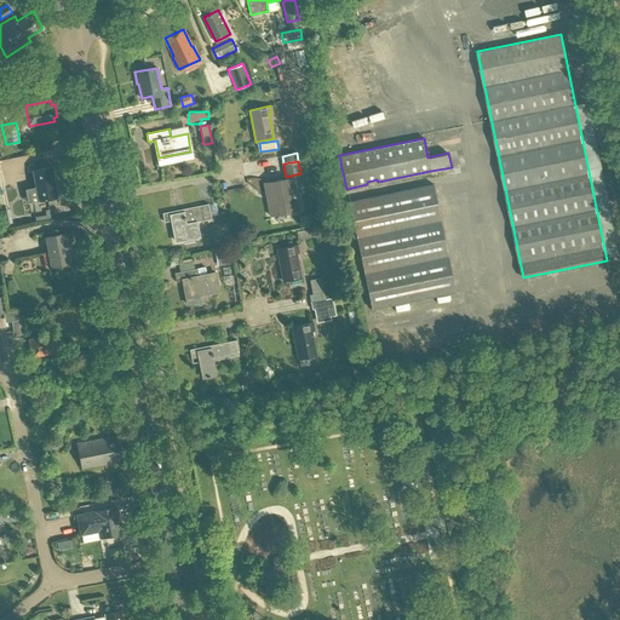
[(57,196),(52,166),(33,170),(39,200),(57,196)]
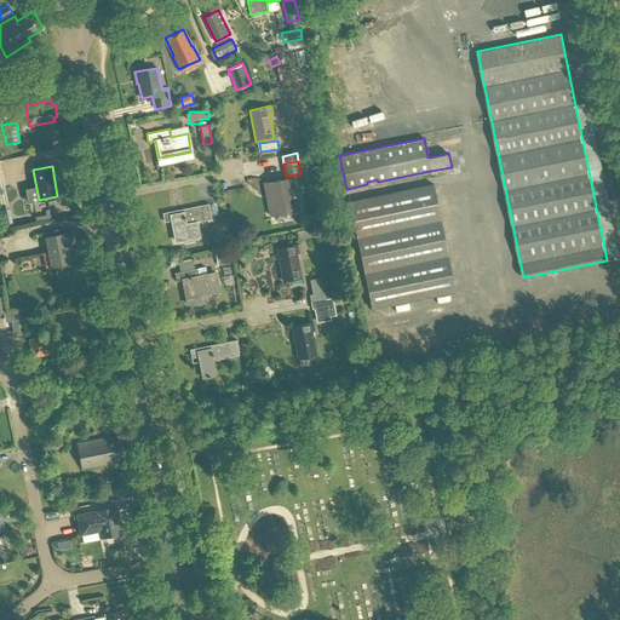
[(288,178),(264,183),(270,214),(273,214),(273,216),(299,211),(296,191),(297,191),(294,179),(288,181),(288,178)]
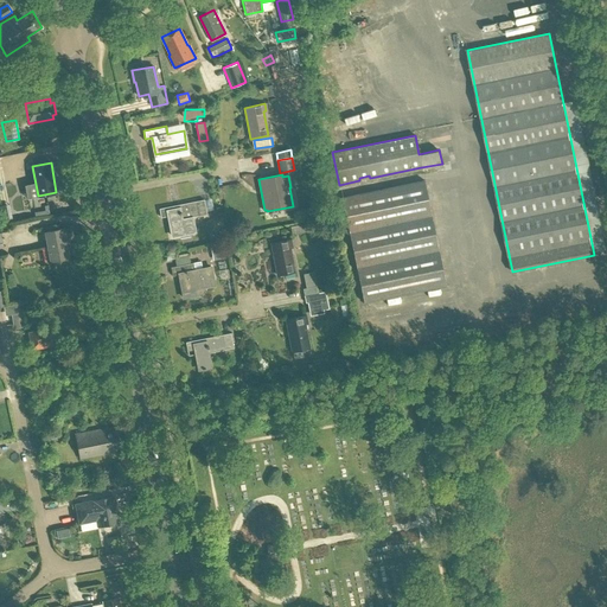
[(423,178),(342,195),(363,301),(446,286),(423,178)]
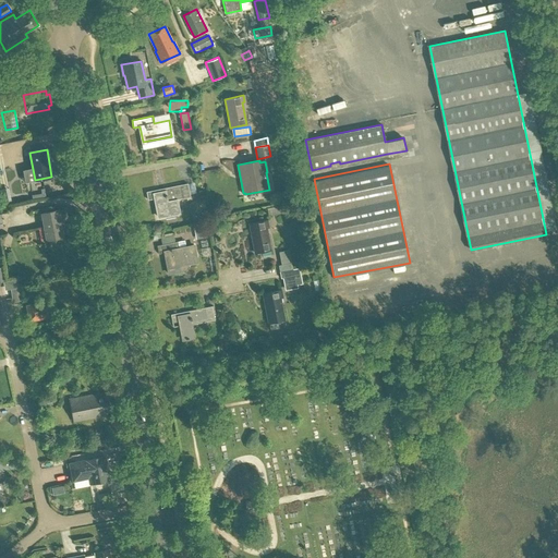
[(190,196),(187,183),(146,191),(148,199),(155,197),(158,216),(179,211),(176,199),(190,196)]
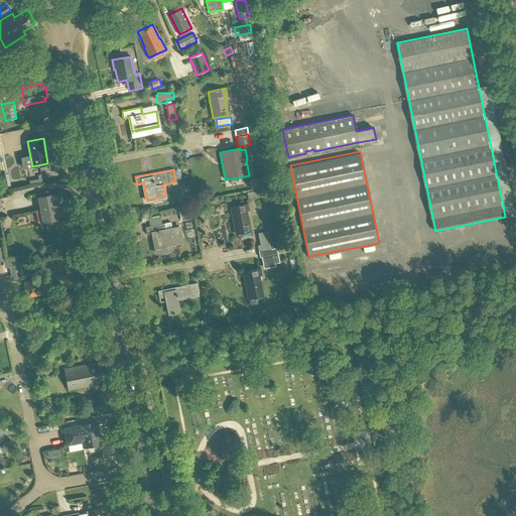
[(247,192),(248,200),(260,198),(259,189),(247,192)]
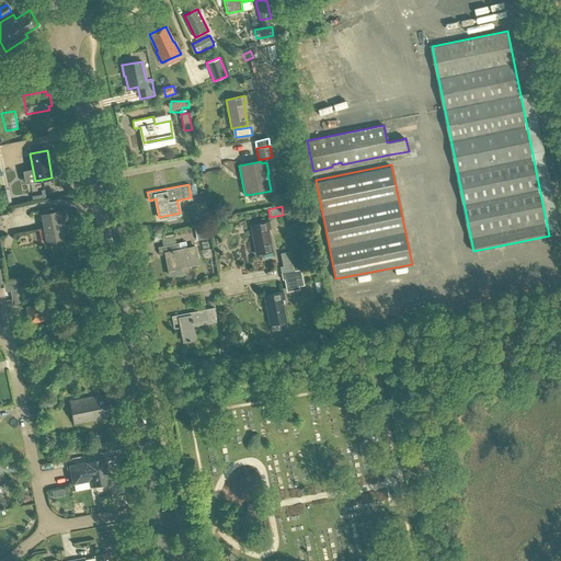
[(64,238),(58,210),(42,214),(46,241),(64,238)]
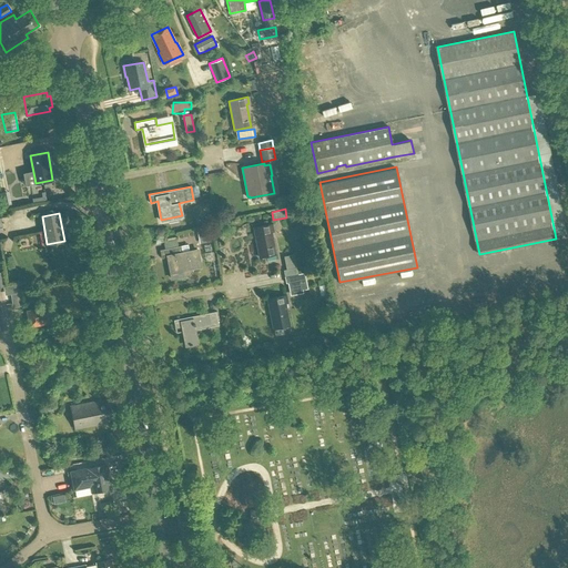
[(273,231),(272,223),(253,227),(259,256),(275,253),(271,231),(273,231)]
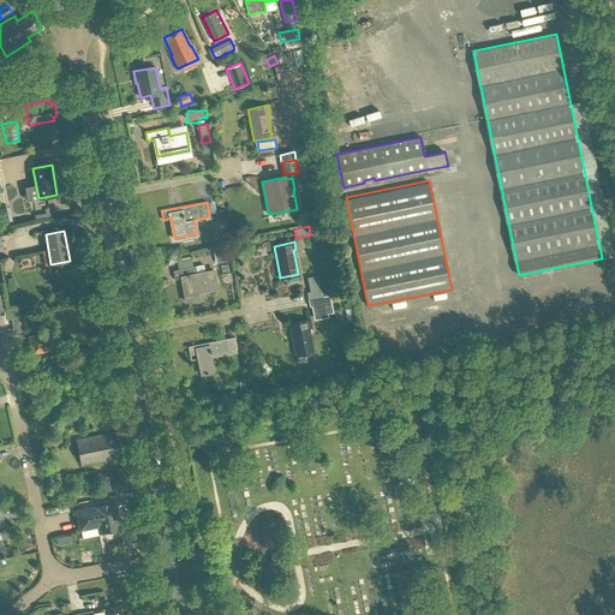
[(225,249),(214,250),(216,263),(227,261),(225,249)]
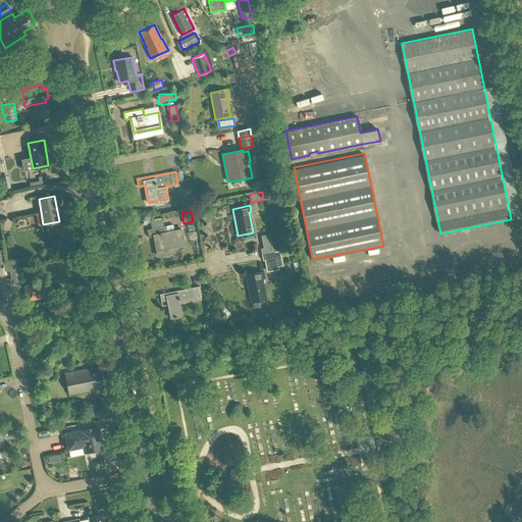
[(166,225),(147,229),(148,237),(153,236),(157,255),(168,253),(166,248),(185,244),(181,229),(167,231),(166,225)]
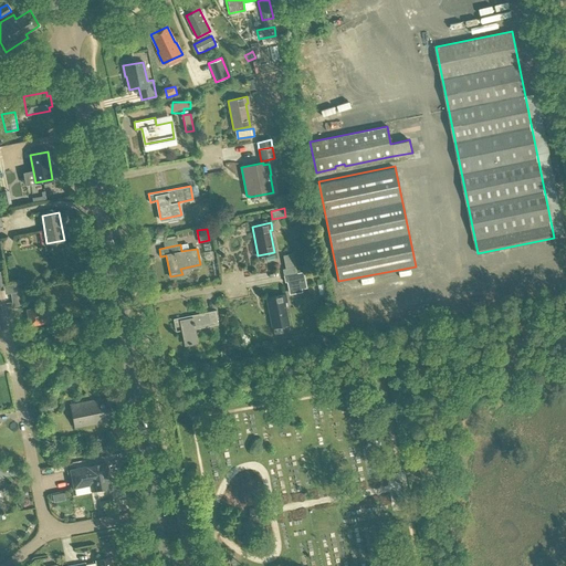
[(283,275),(296,272),(293,253),(282,254),(285,268),(282,269),(283,275)]
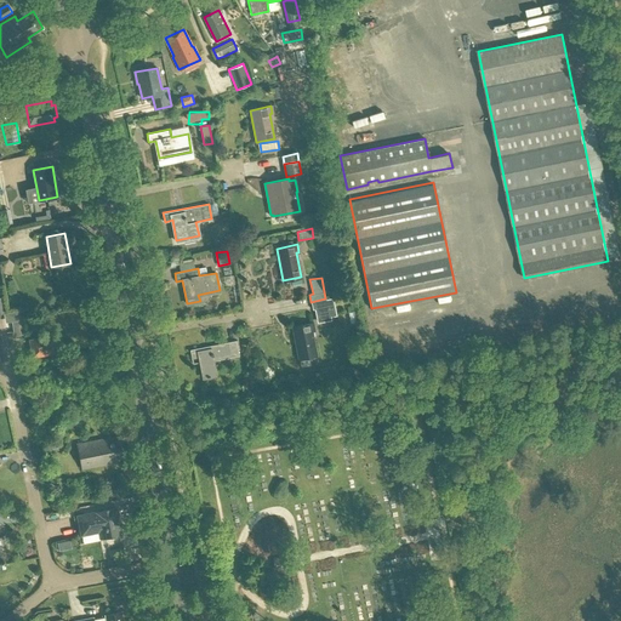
[(325,298),(311,302),(312,308),(326,306),(325,298)]
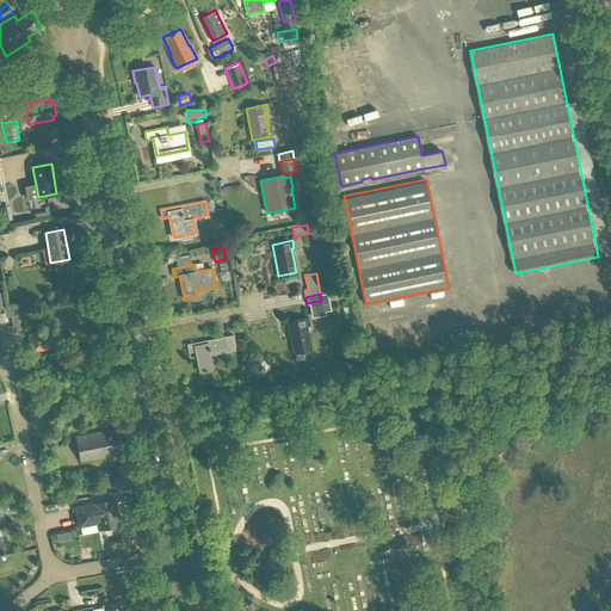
[(321,304),(310,306),(313,318),(323,315),(321,304)]
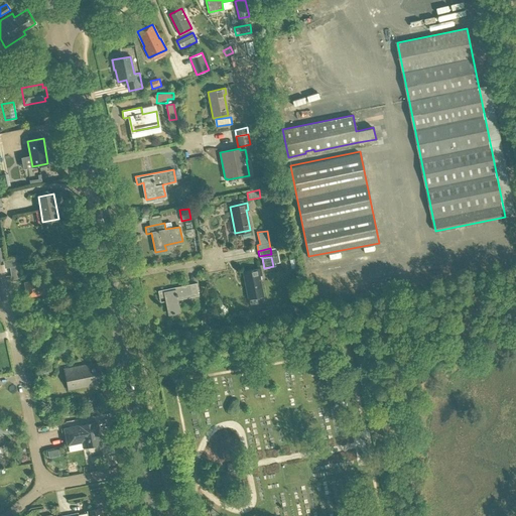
[(6,261),(7,271),(21,268),(19,259),(6,261)]
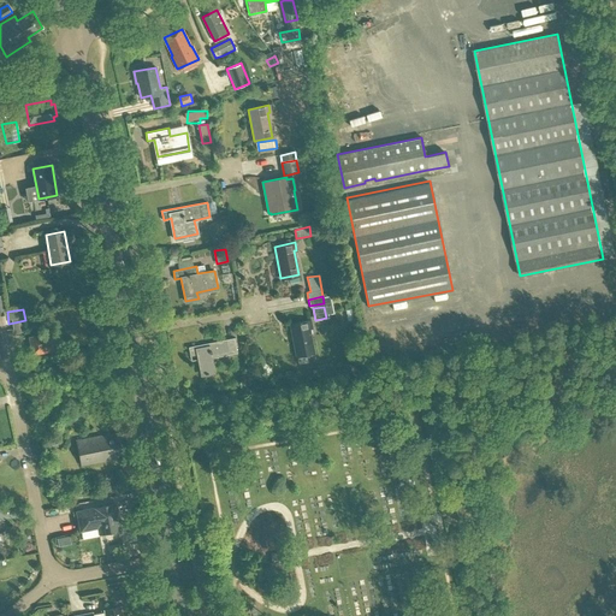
[(312,326),(311,319),(290,323),(296,355),(297,363),(307,361),(306,354),(314,353),(309,327),(312,326)]
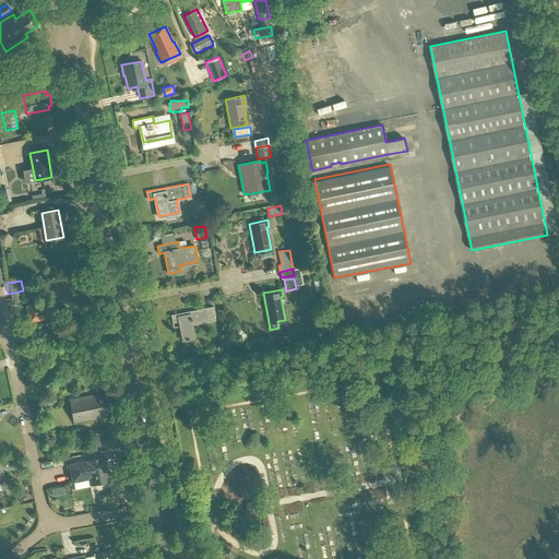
[(46,300),(44,301),(25,305),(28,322),(44,319),(50,317),(46,300)]
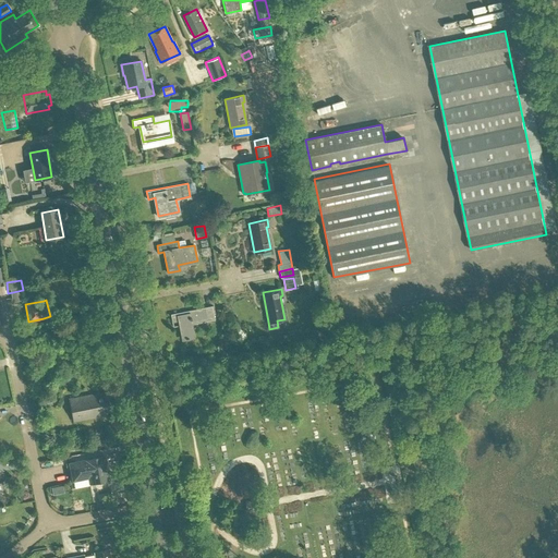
[(215,319),(211,305),(170,314),(172,322),(179,320),(182,339),(194,337),(191,324),(215,319)]
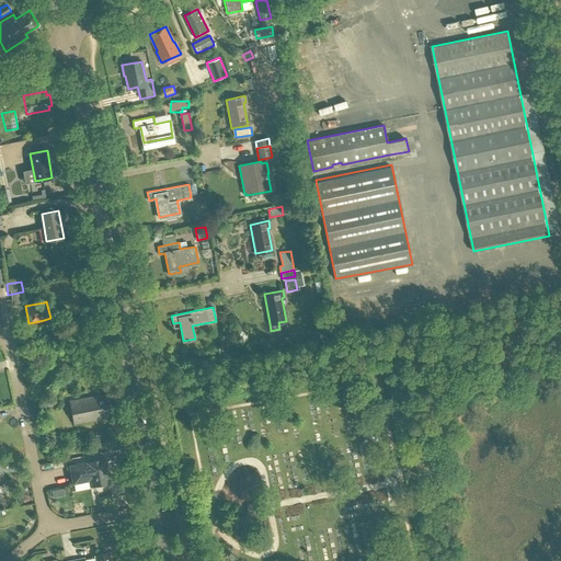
[(41,396),(43,409),(57,405),(55,393),(41,396)]
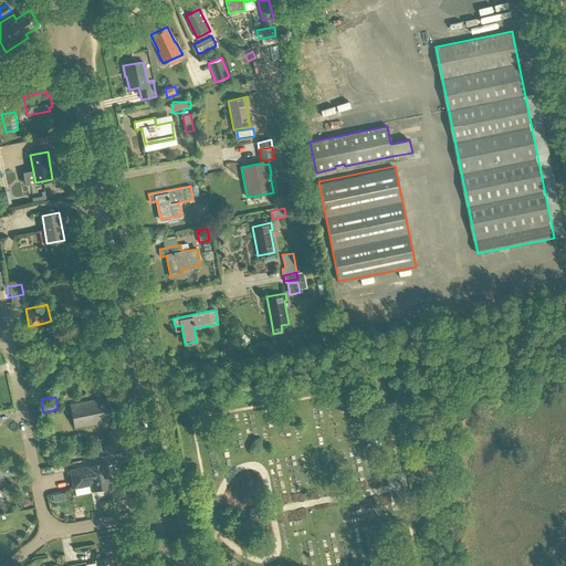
[(106,401),(105,397),(71,404),(75,427),(105,421),(105,417),(111,416),(107,400),(106,401)]
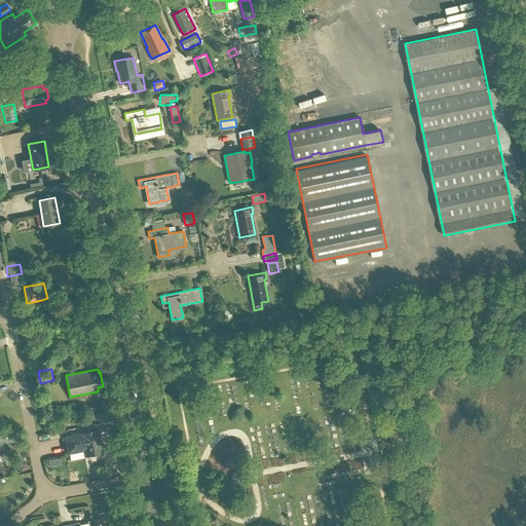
[(103,451),(99,429),(75,434),(74,430),(67,433),(68,436),(65,436),(69,453),(83,450),(84,455),(103,451)]
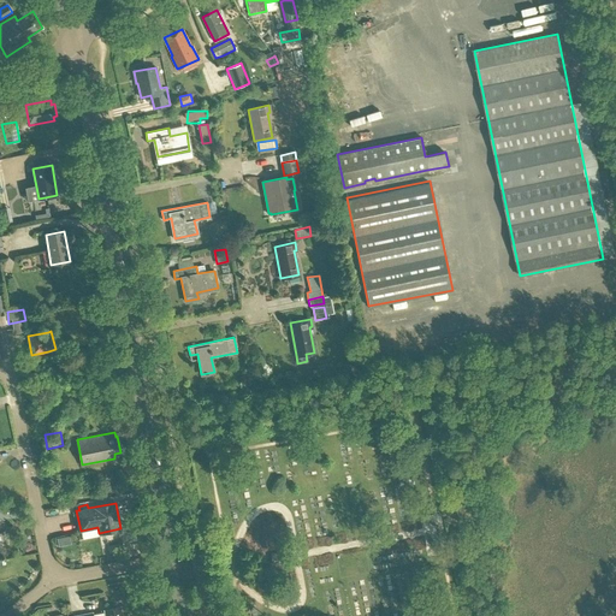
[(64,537),(57,538),(58,546),(66,545),(71,544),(69,535),(64,537)]
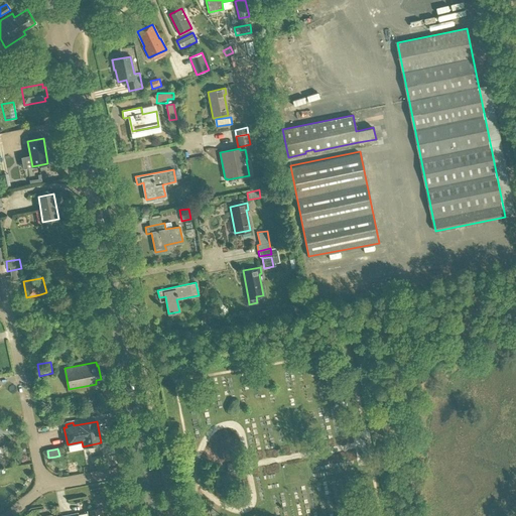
[(238,464),(225,466),(228,475),(239,474),(238,464)]
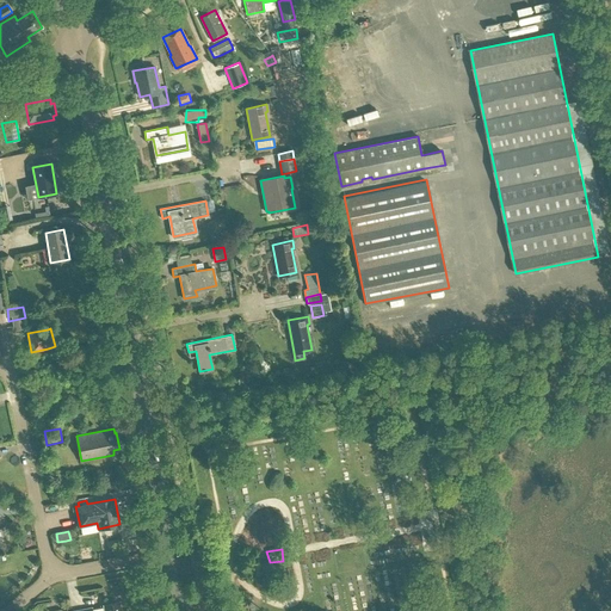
[(187,609),(197,605),(193,598),(185,602),(187,609)]
